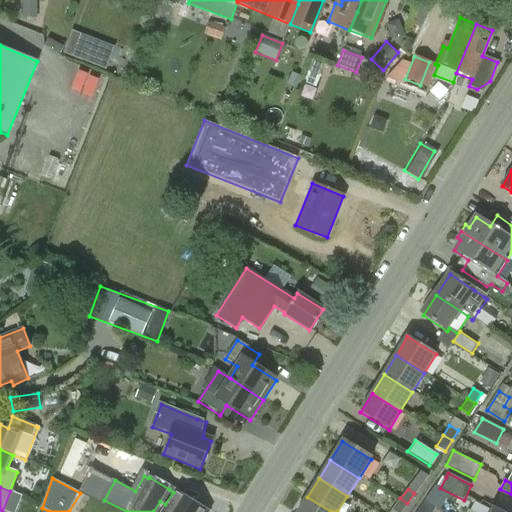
[(208,511),(173,492),(165,504),(164,507),(160,511),(208,511)]
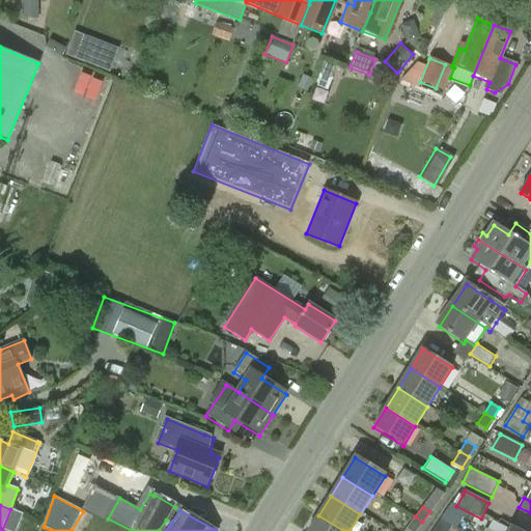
[(123,530),(124,530),(88,515),(81,530),(123,530)]
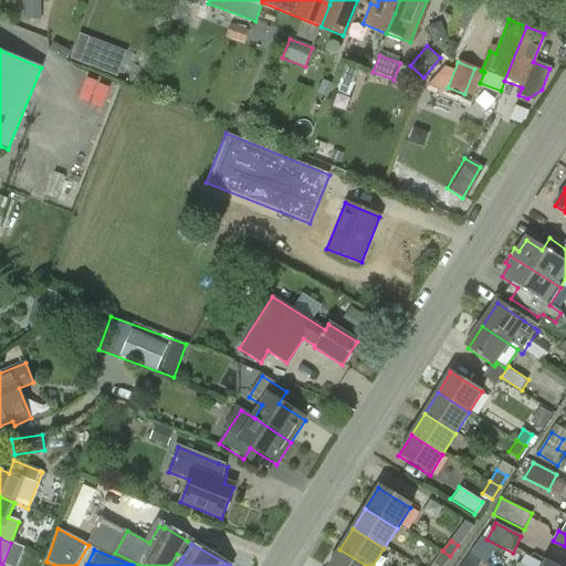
[(365,565),(339,549),(328,565),(365,565)]
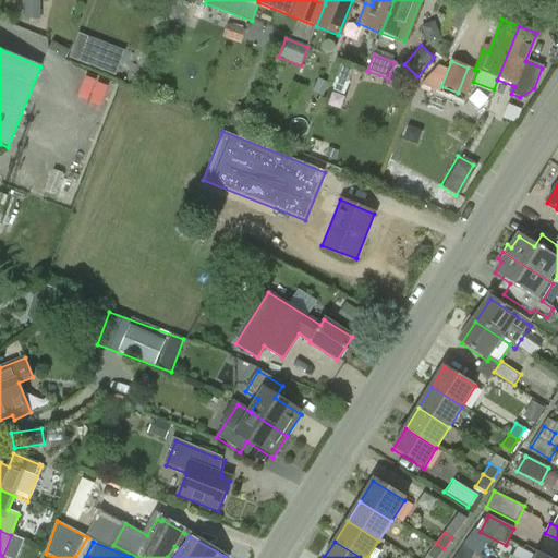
[(436,557),(444,548),(436,543),(428,554),(434,557),(436,557)]
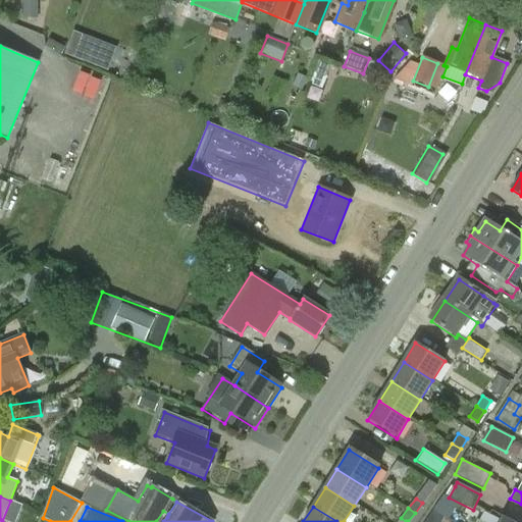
[(425,521),(440,521),(444,516),(433,511),(425,521)]
